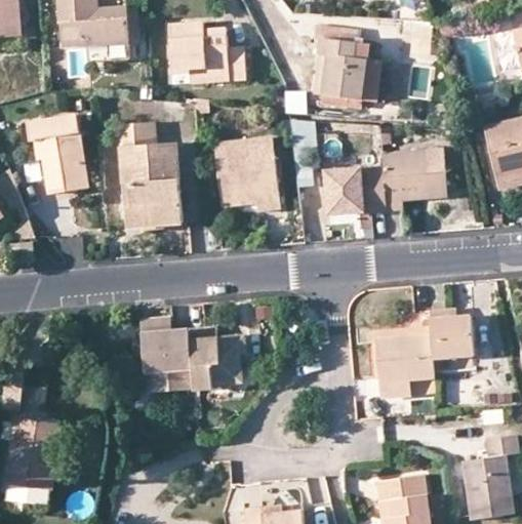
[(0,35),(19,34),(16,0),(0,0),(0,35)]
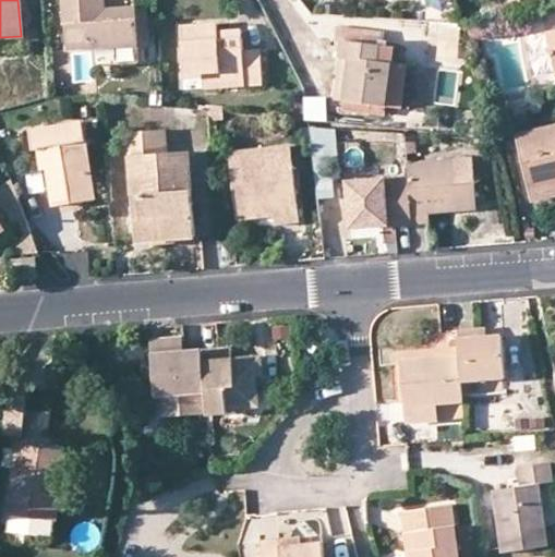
[(62,0),(67,49),(147,43),(145,29),(137,29),(134,5),(104,8),(103,0),(62,0)]
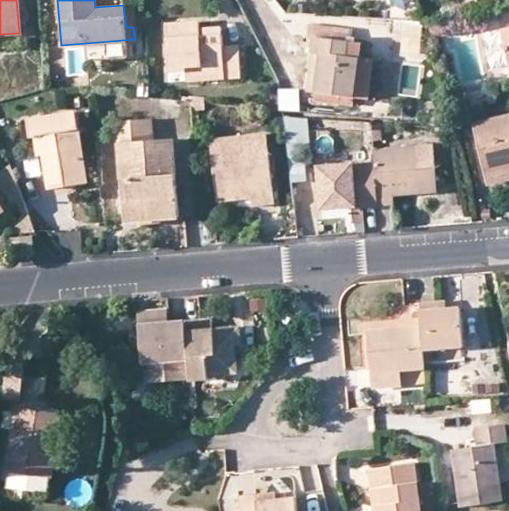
[(167,69),(184,68),(201,67),(202,72),(224,70),(224,77),(239,76),(237,45),(222,46),(221,27),(198,29),(198,20),(163,23),(167,69)]
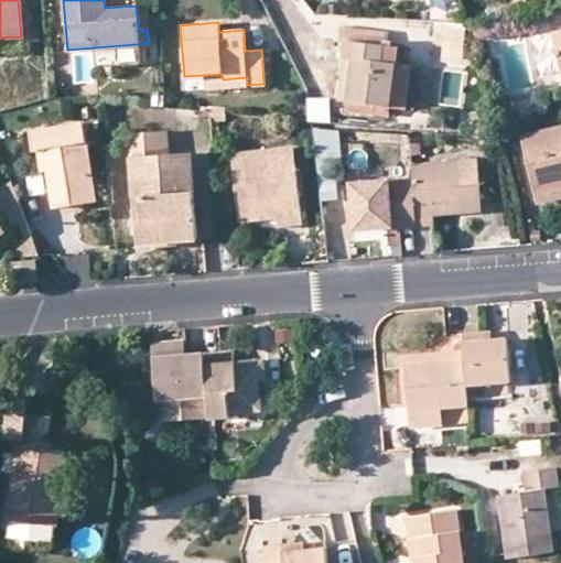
[(346,25),(343,55),(349,56),(344,100),(387,106),(394,62),(396,44),(385,43),(387,30),(346,25)]
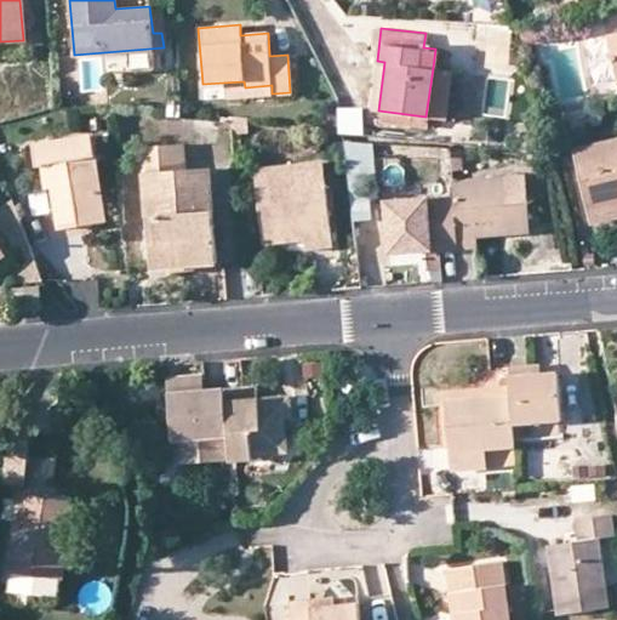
[(616,30),(604,34),(615,83),(616,81),(616,30)]
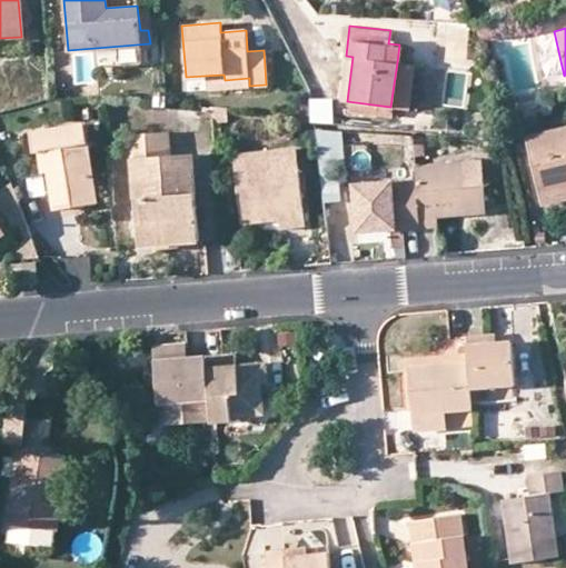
[(340,101),(347,101),(353,57),(346,56),(340,101)]
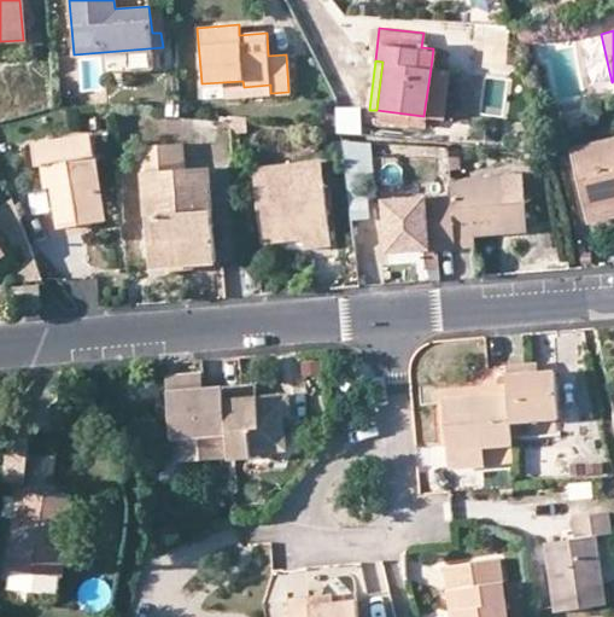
[(448,71),(431,68),(424,116),(439,118),(448,71)]
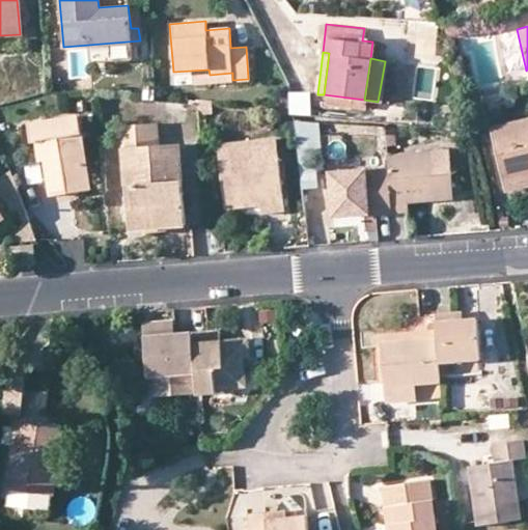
[(192,83),(232,80),(232,73),(210,75),(209,70),(191,71),(192,83)]
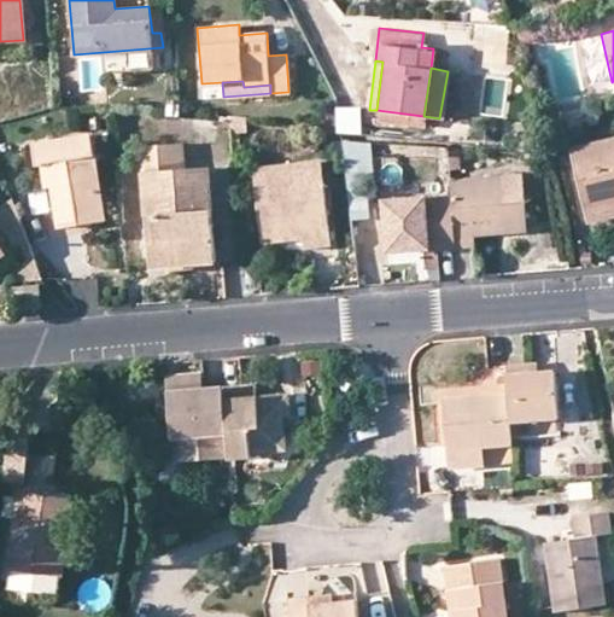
[(227,126),(244,127),(244,118),(227,116),(227,126)]
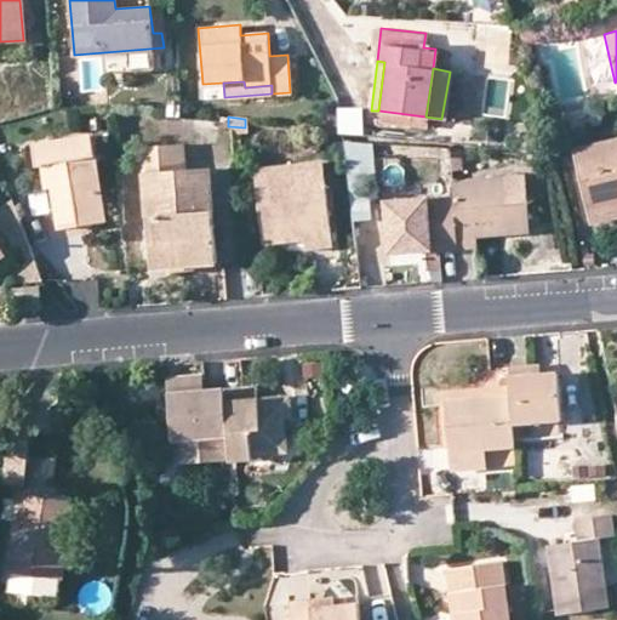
[(213,142),(215,124),(182,121),(180,137),(213,142)]
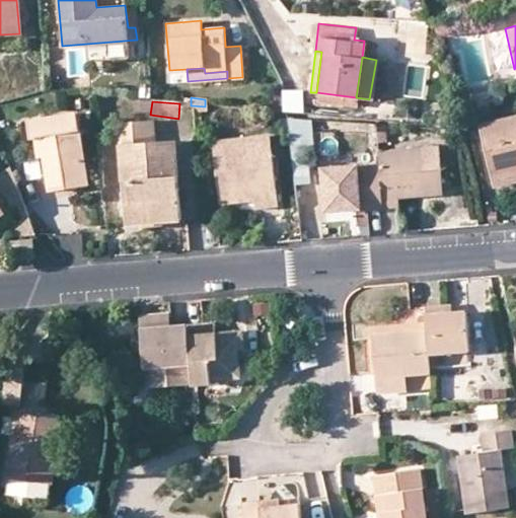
[(303,113),(285,112),(287,128),(305,127),(303,113)]
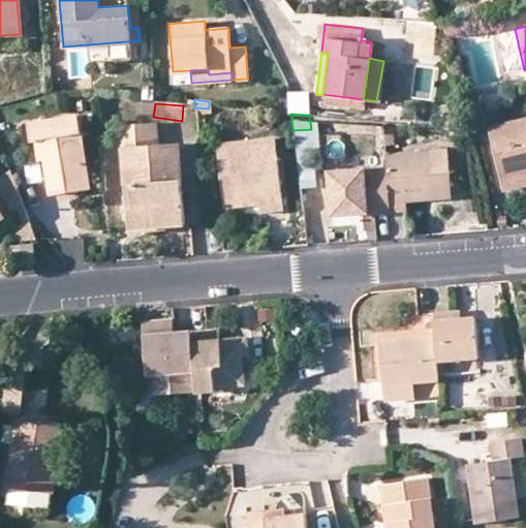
[(36,140),(39,161),(50,160),(52,177),(55,194),(90,189),(78,115),(27,123),(30,141),(36,140)]
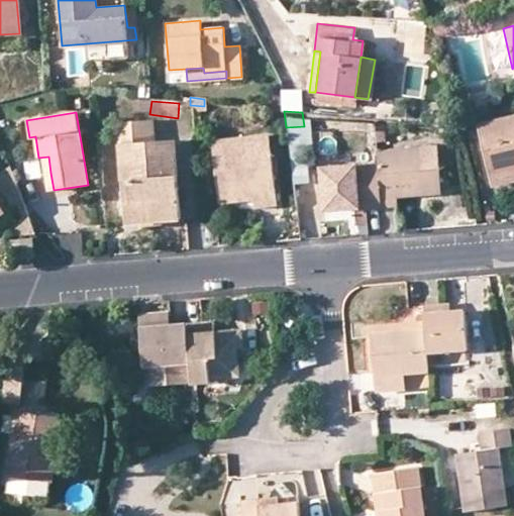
[(513,114),(476,124),(488,175),(513,168),(513,114)]
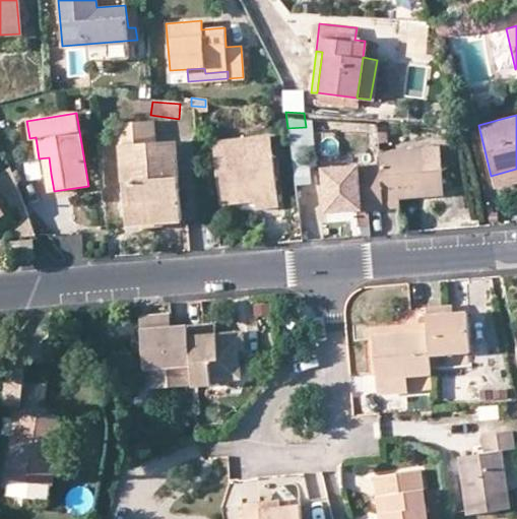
[(387,140),(385,124),(375,125),(376,141),(387,140)]
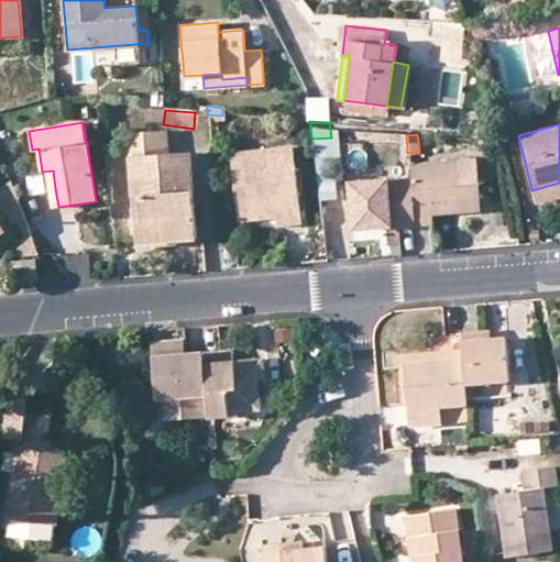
[(163,140),(125,142),(133,252),(194,246),(187,161),(165,163),(163,140)]
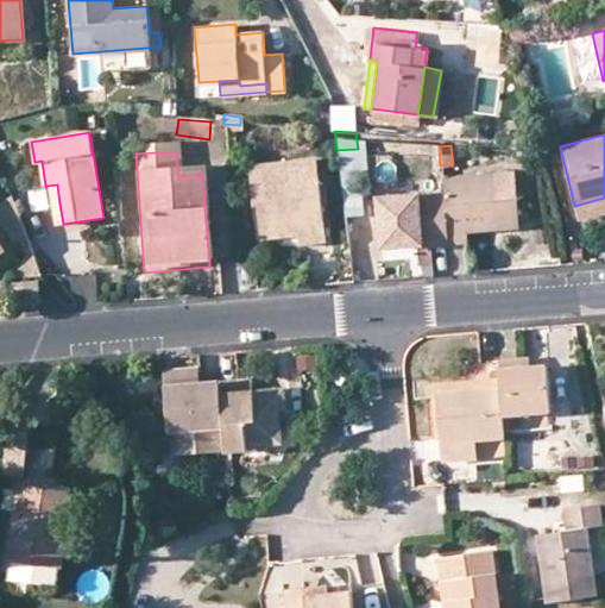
[(313,160),(247,168),(257,238),(295,233),(296,246),(322,243),(313,160)]
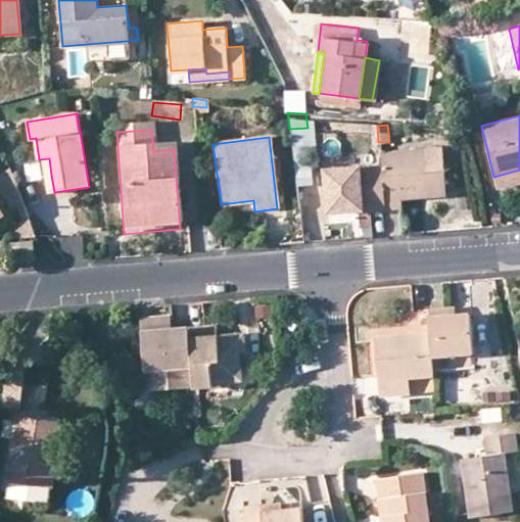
[(440,147),(379,152),(380,164),(384,209),(400,208),(399,198),(444,194),(440,147)]
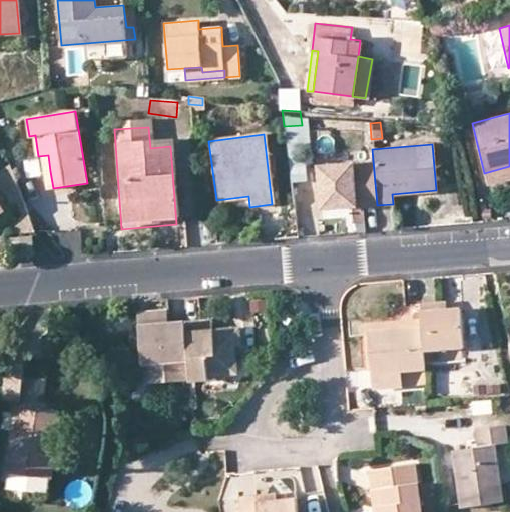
[(41,172),(50,171),(48,155),(38,156),(41,172)]
